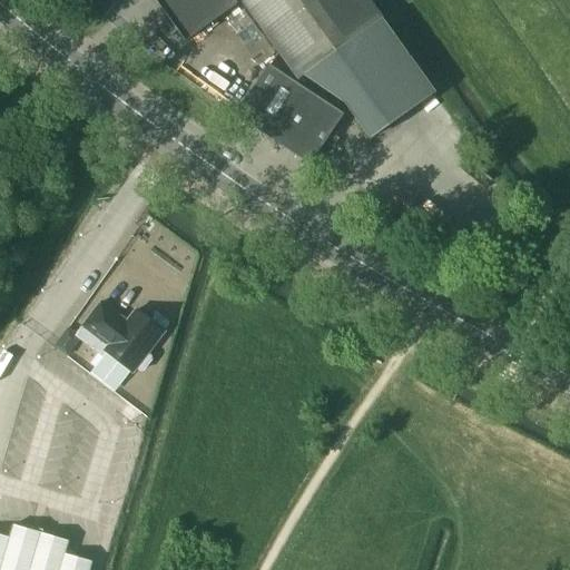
[(238,1),(237,0),(157,0),(188,40),(238,1)]
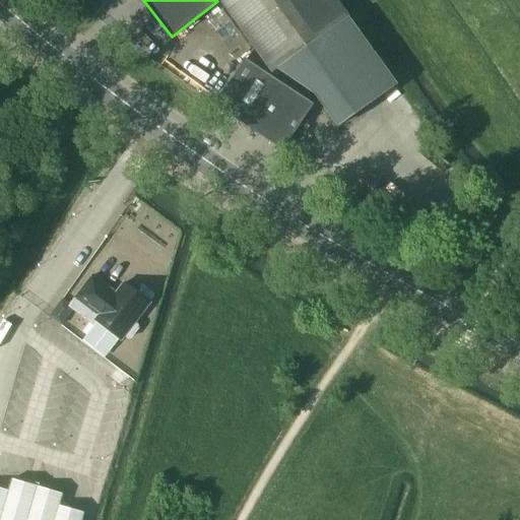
[(336,0),(218,0),(272,73),(277,69),(313,95),(336,129),(397,87),(349,17),(336,0)]
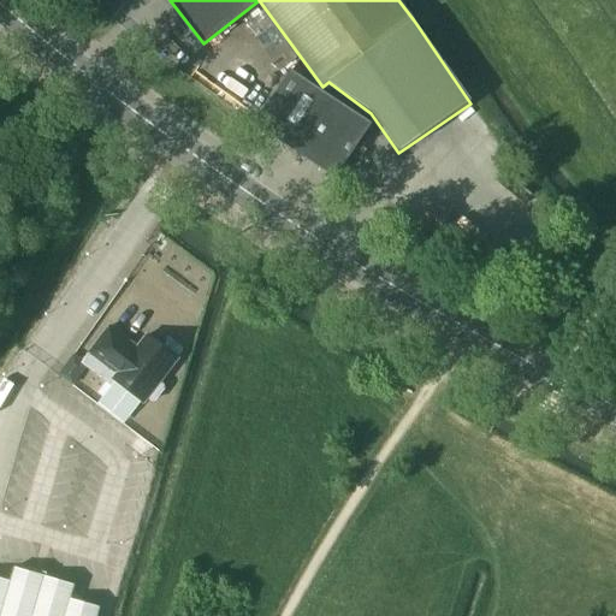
[(335,178),(371,124),(290,71),(254,125),(270,136),(335,178)]
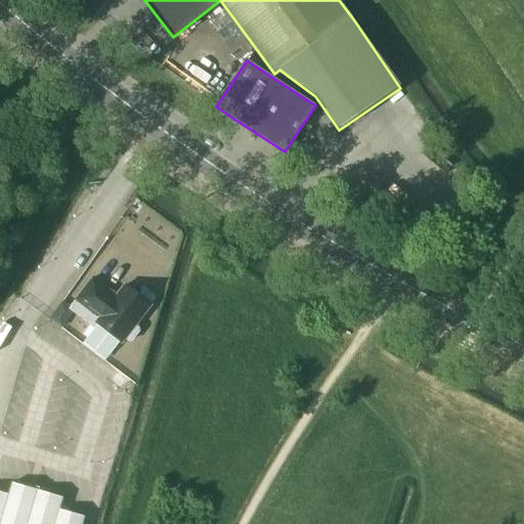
[(125,339),(128,341),(131,341),(138,332),(137,329),(134,326),(150,306),(124,286),(116,296),(92,278),(76,300),(77,301),(71,309),(94,328),(97,324),(122,343),(125,339)]
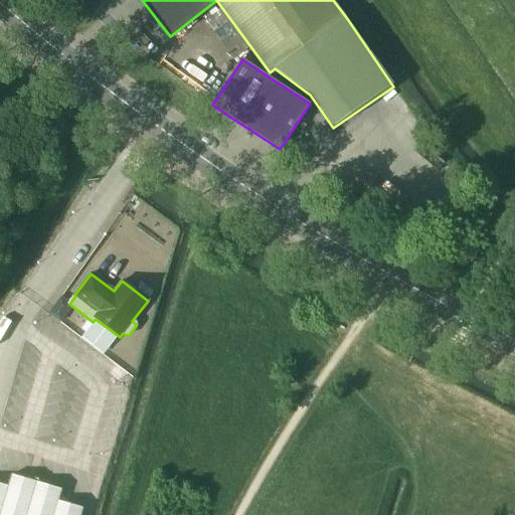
[(0,514),(80,514),(82,508),(58,501),(61,489),(11,475),(7,486),(0,483),(0,514)]
